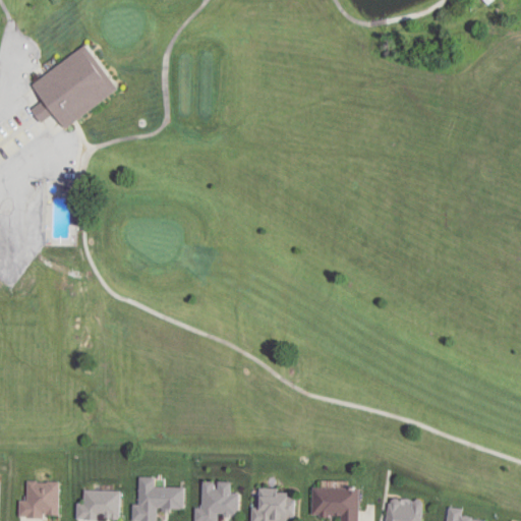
[(118,91),(87,46),(32,84),(44,102),(32,111),(42,124),(52,117),(61,130),(118,91)]
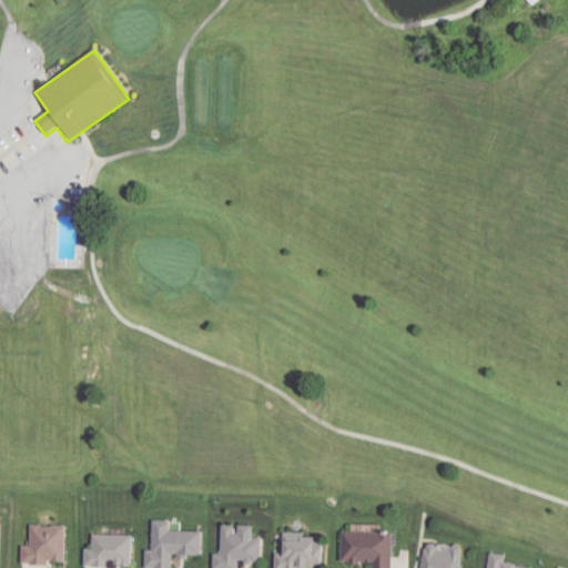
[(152,549),(145,549),(145,567),(148,567),(171,567),(172,554),(202,555),(202,531),(180,530),(181,521),(152,520),(152,549)]
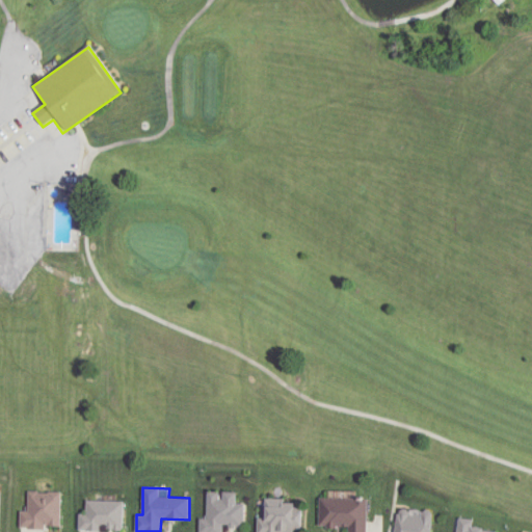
[(21,510),(21,527),(61,527),(61,490),(28,490),(28,510),(21,510)]
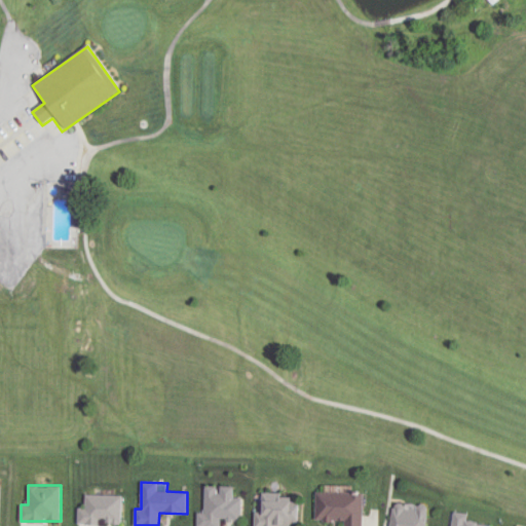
[(204,513),(198,513),(197,525),(221,525),(221,521),(242,522),(242,494),(217,494),(217,486),(204,486),(204,513)]
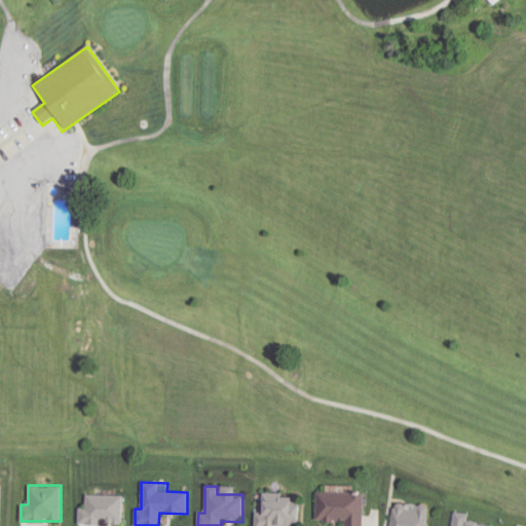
[(362,525),(364,491),(316,490),(316,520),(345,521),(344,525),(362,525)]
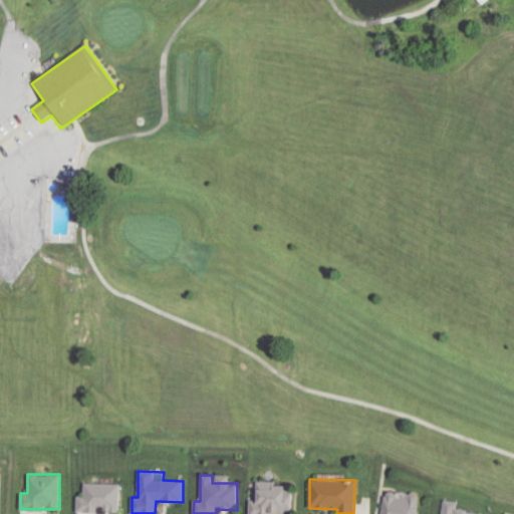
[(119,512),(119,483),(83,483),(83,495),(76,495),(76,512),(119,512)]
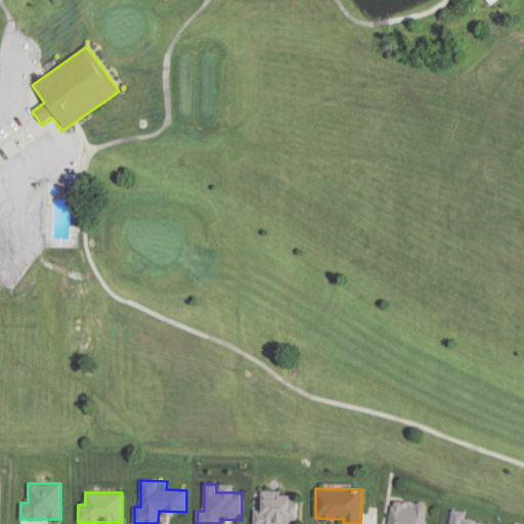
[(256,523),(297,523),(298,495),(258,494),(256,523)]
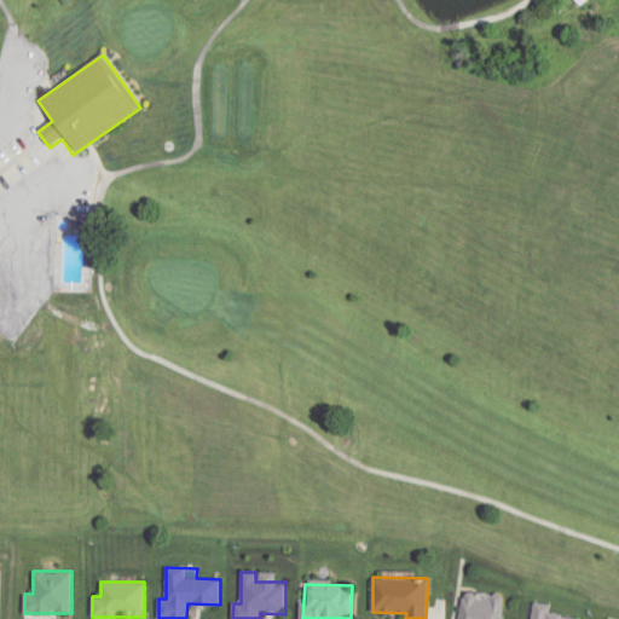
[(501,618),(502,600),(461,597),(460,618),(501,618)]
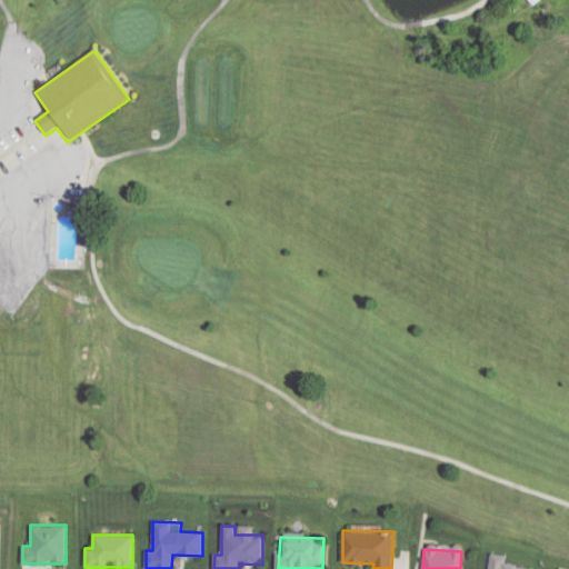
[(530,568),(531,568),(506,565),(507,556),(490,553),(488,568),(530,568)]
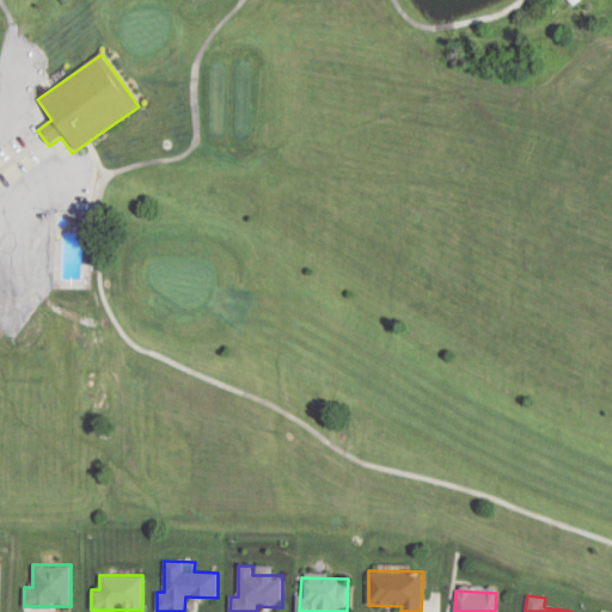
All buildings are outlined.
